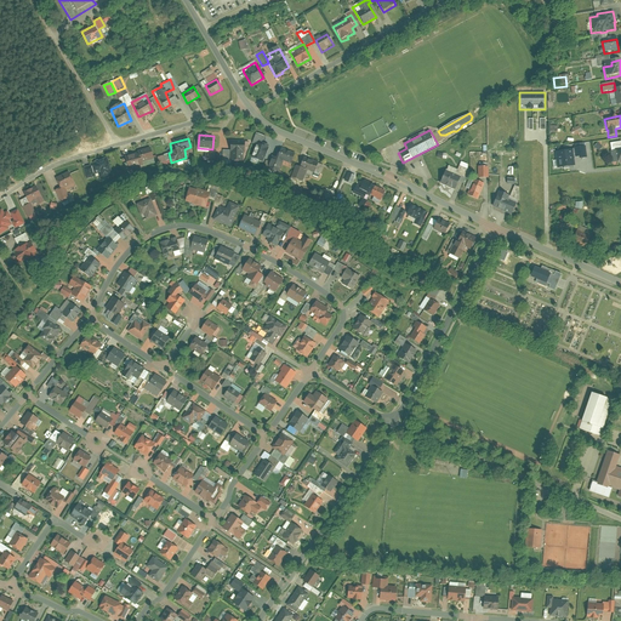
[(246,143),(232,142),(229,159),(244,161),(246,143)]
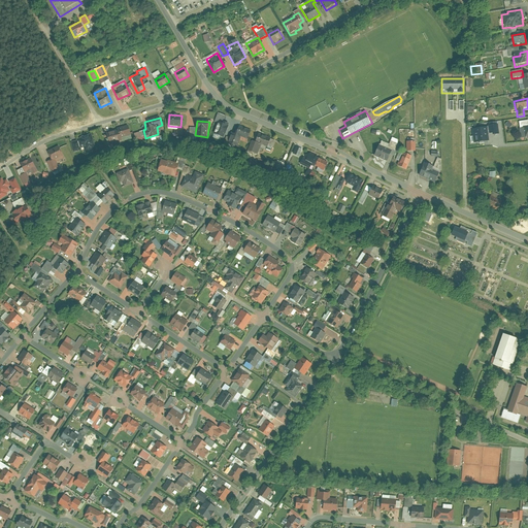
[(228,126),(218,122),(213,134),(224,138),(228,126)]
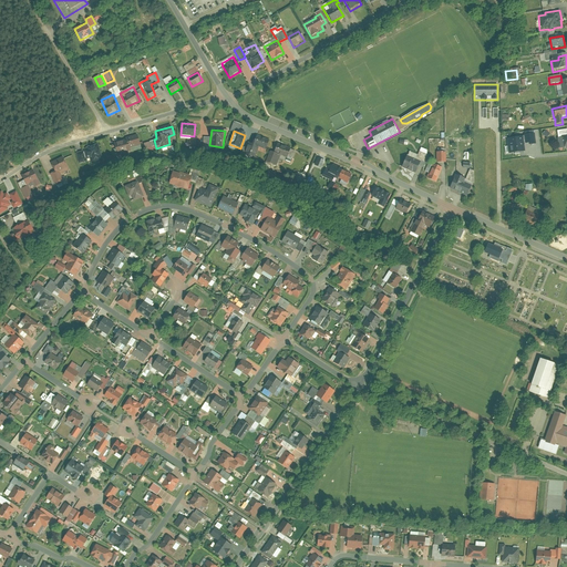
[(535,135),(524,136),(525,145),(535,144),(535,135)]
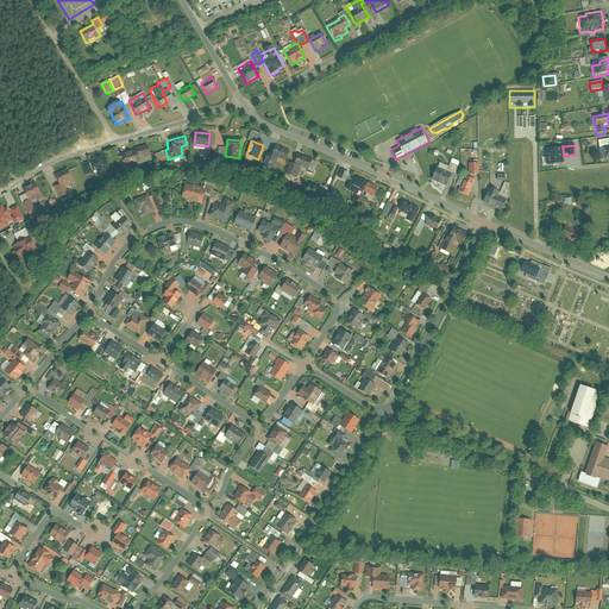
[(148,146),(124,152),(127,165),(140,162),(140,158),(150,156),(148,146)]
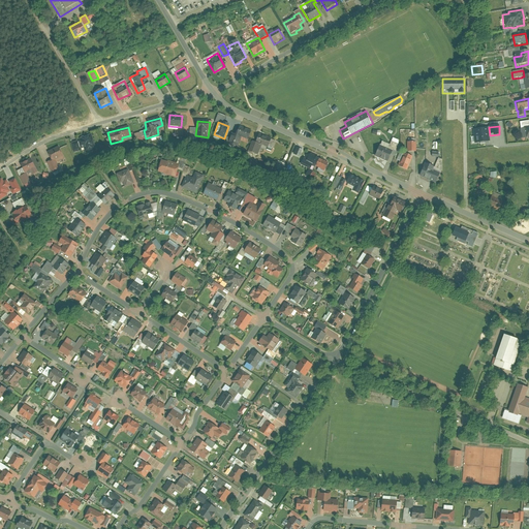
[(251,131),(240,127),(238,133),(232,131),(227,143),(239,147),(243,136),(248,138),(251,131)]
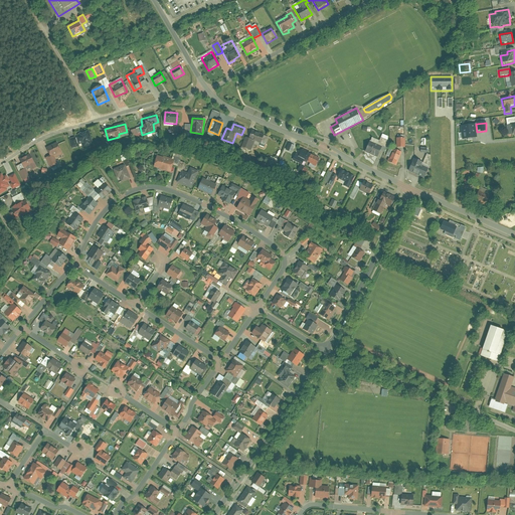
[(475,125),(460,127),(462,141),(477,139),(475,125)]
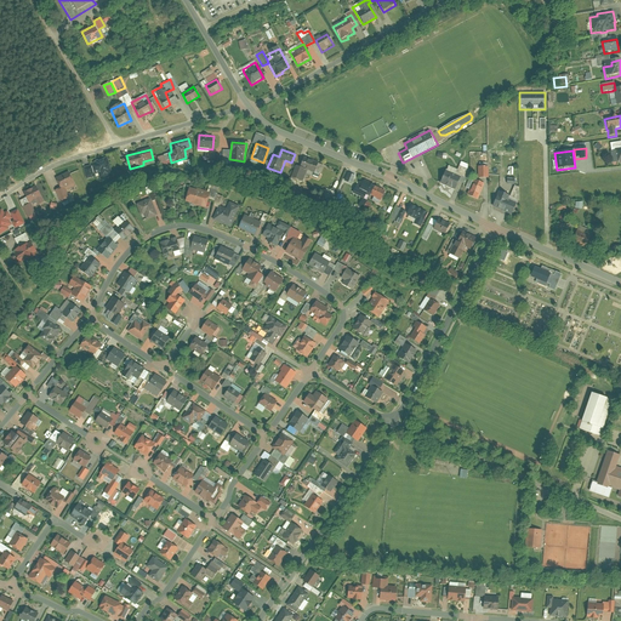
[(319,164),(305,158),(302,166),(298,165),(294,178),(305,182),(307,174),(314,176),(319,164)]
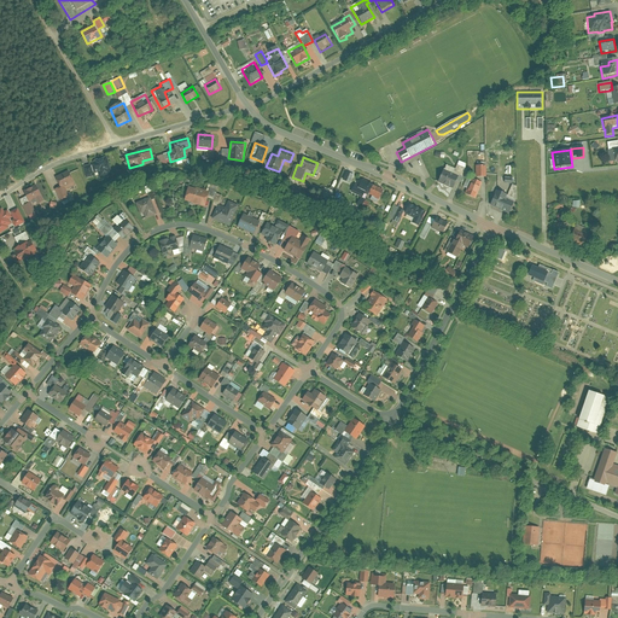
[(108,159),(91,163),(95,180),(112,176),(108,159)]
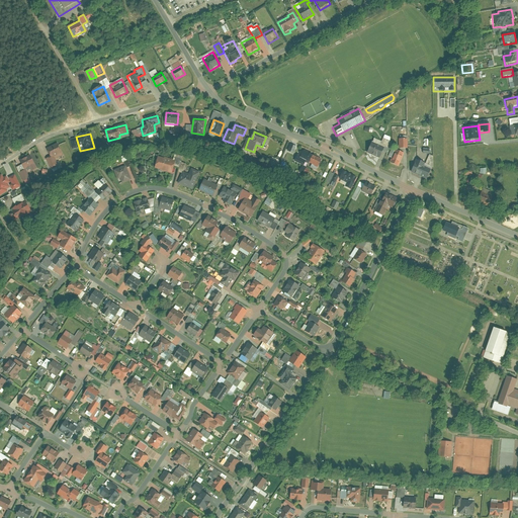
[(382,141),(380,144),(379,148),(382,149),(389,152),(391,145),(390,144),(382,141)]
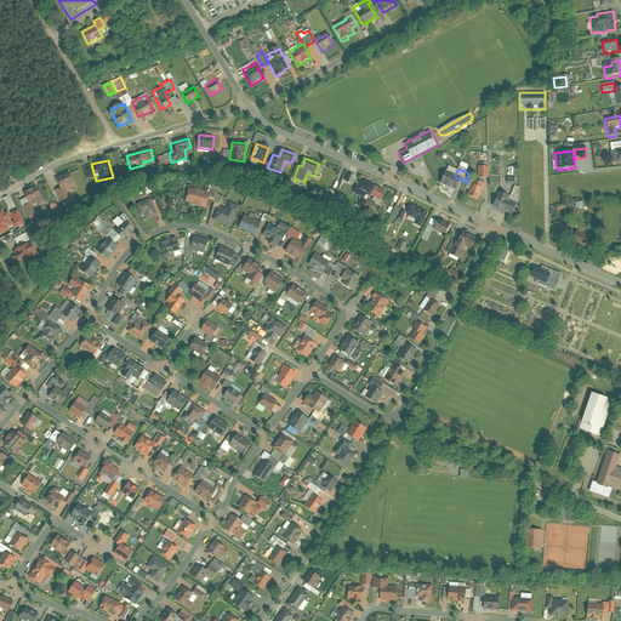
[(488,169),(477,170),(477,181),(488,181),(488,169)]
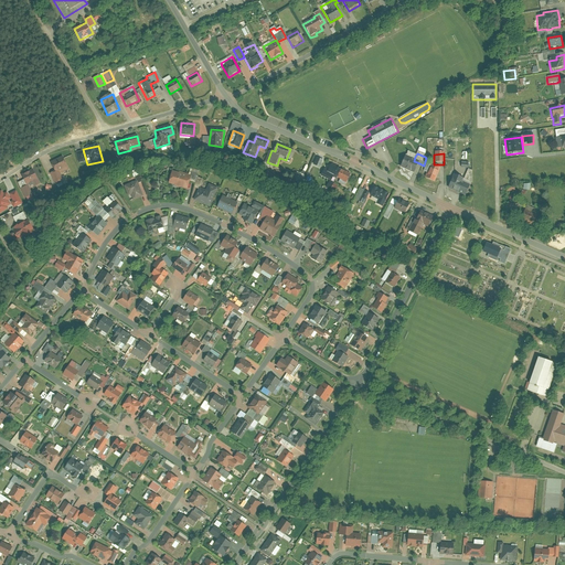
[(318,156),(315,163),(322,167),(326,159),(318,156)]
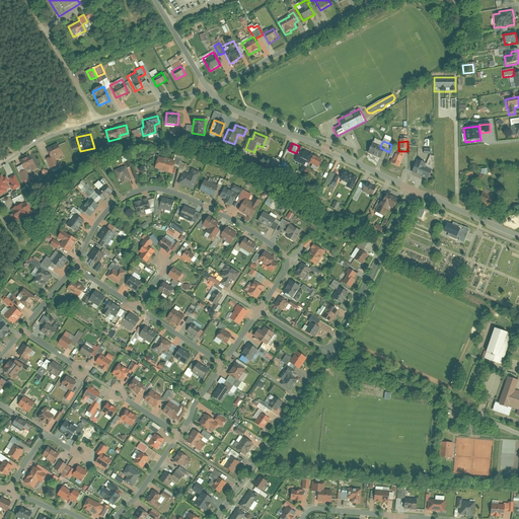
[(58,144),(47,149),(51,157),(46,158),(50,168),(58,164),(56,158),(63,155),(58,144)]
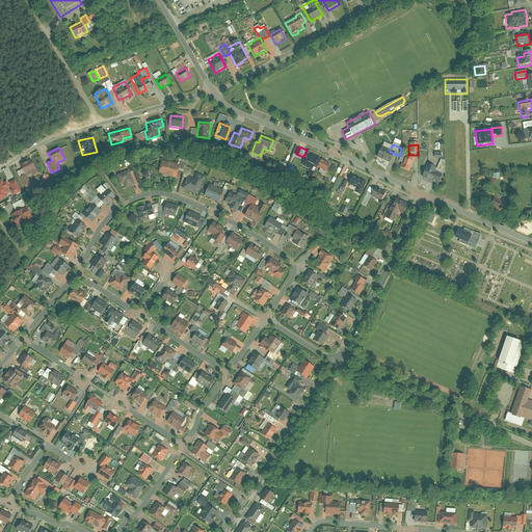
[(381,149),(380,148),(375,160),(389,165),(393,153),(390,152),(381,149)]
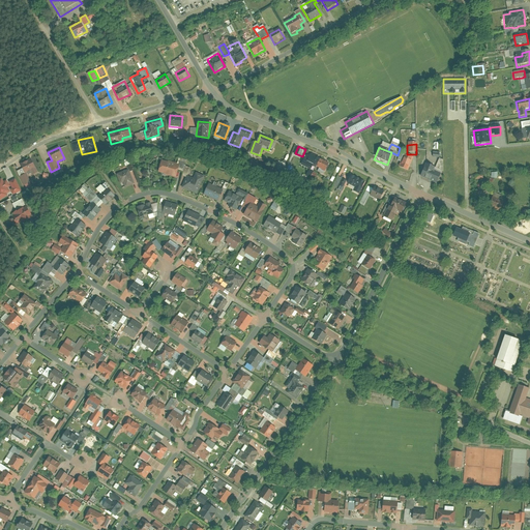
[(319,157),(308,152),(304,159),(316,165),(319,157)]
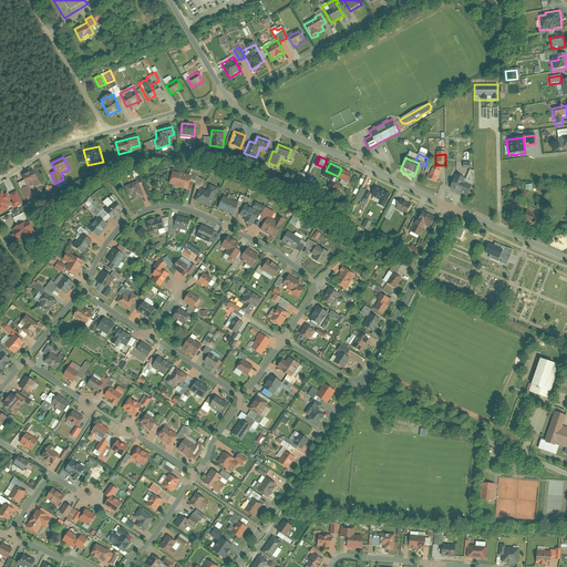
[(441,169),(431,165),(425,181),(435,185),(441,169)]
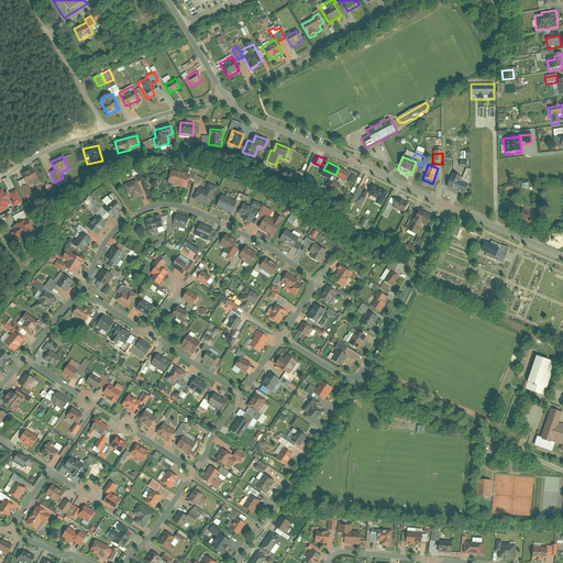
[(351,173),(341,167),(338,175),(346,179),(351,173)]
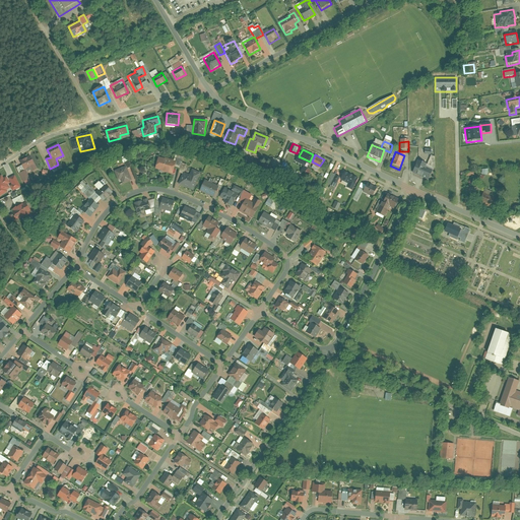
[(430,154),(427,163),(426,166),(432,169),(433,168),(434,168),(434,156),(430,154)]
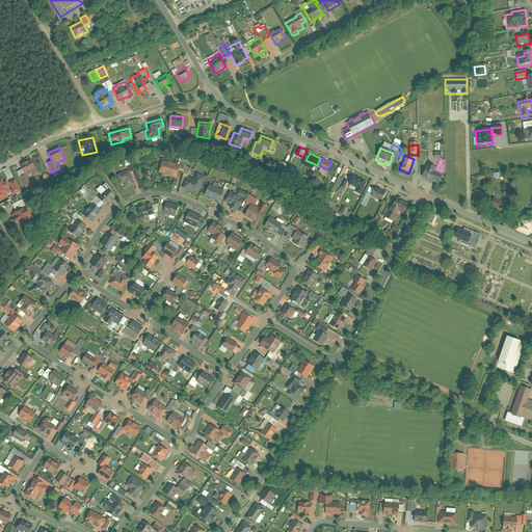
[(30,160),(20,165),(23,173),(18,175),(23,186),(30,183),(27,176),(35,171),(30,160)]
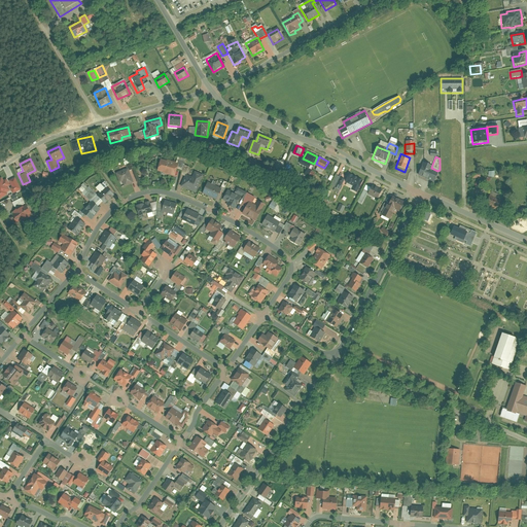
[(177,164),(161,160),(157,172),(174,176),(177,164)]
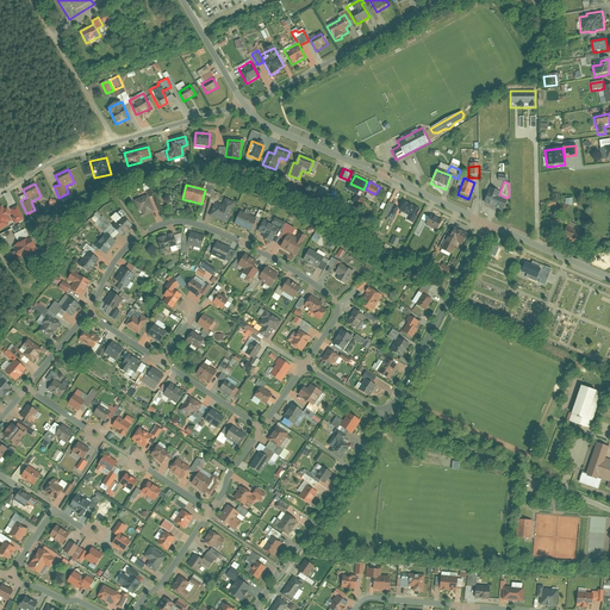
[(500,191),(489,186),(483,203),(503,210),(506,198),(499,194),(500,191)]
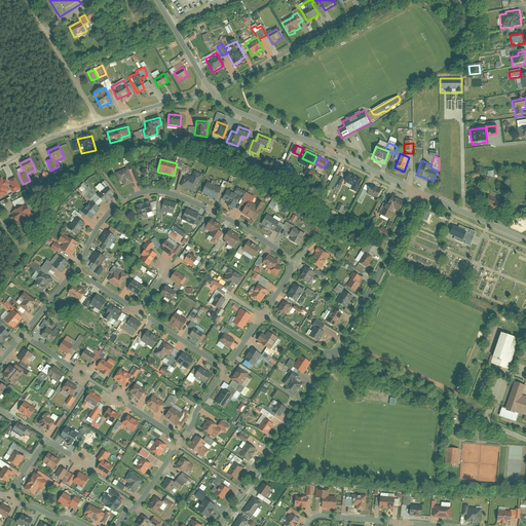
[(127,167),(115,173),(118,183),(122,181),(123,186),(133,182),(127,167)]
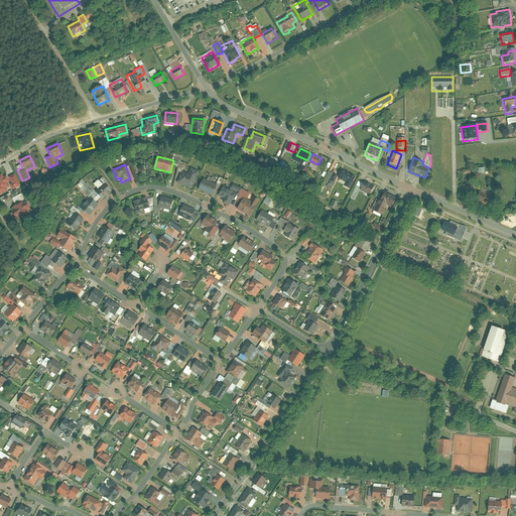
[(199,171),(190,168),(188,174),(180,171),(176,183),(191,189),(199,171)]
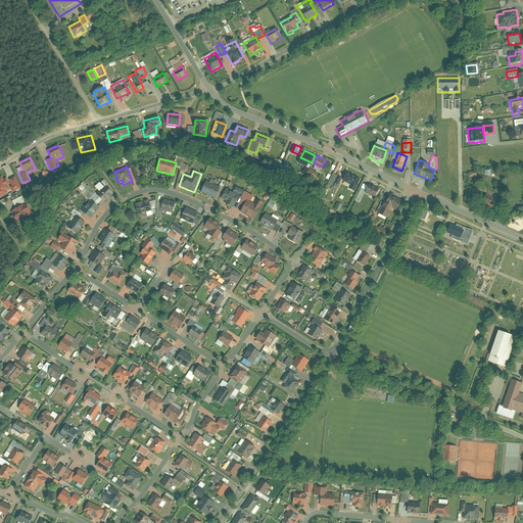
[(339,175),(333,173),(329,184),(333,186),(332,189),(337,191),(344,174),(340,172),(339,175)]
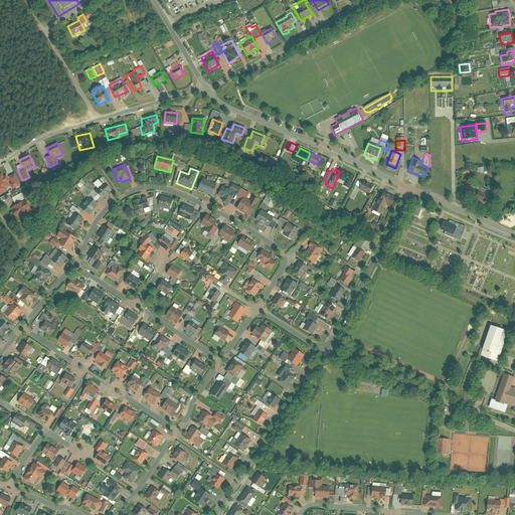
[(3,171),(0,172),(0,194),(13,186),(3,171)]
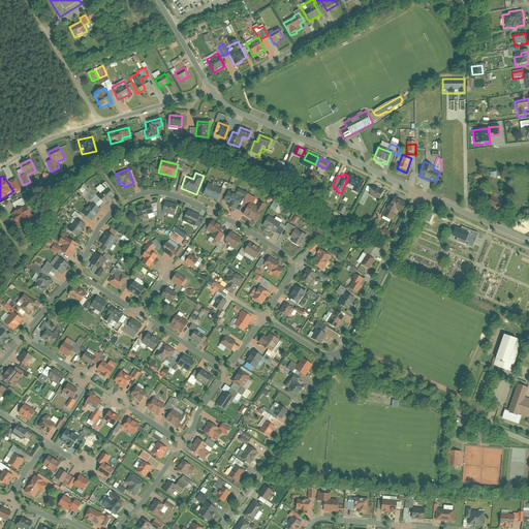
[(364,182),(350,176),(347,183),(355,186),(353,191),(359,193),(364,182)]
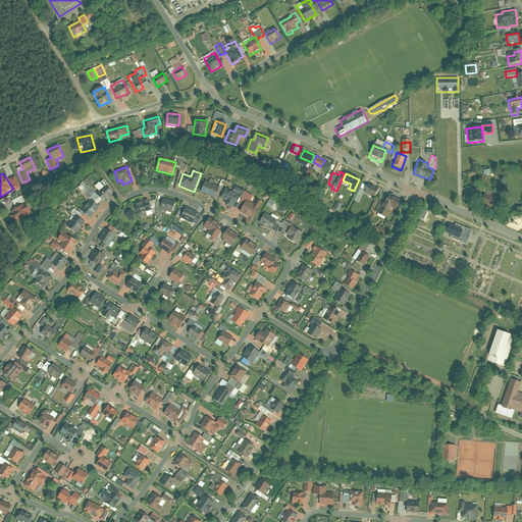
[(219,187),(206,180),(201,192),(213,198),(219,187)]
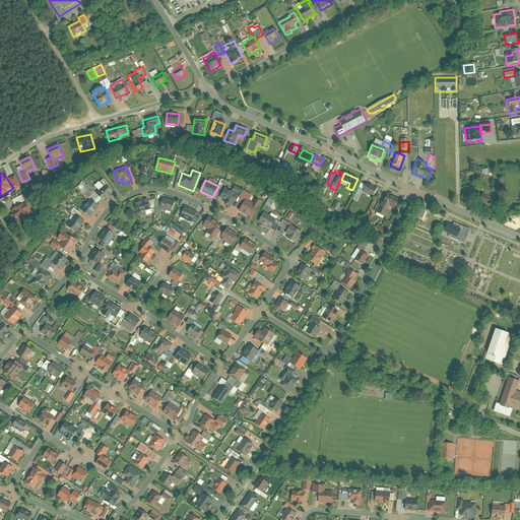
[(83,190),(88,185),(85,181),(79,187),(83,190)]
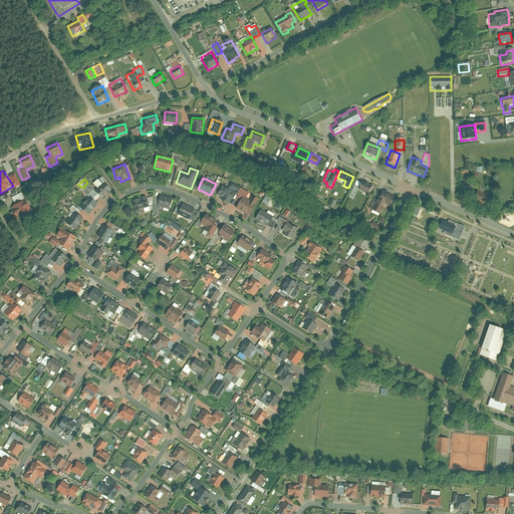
[(372,185),(363,180),(358,190),(367,194),(372,185)]
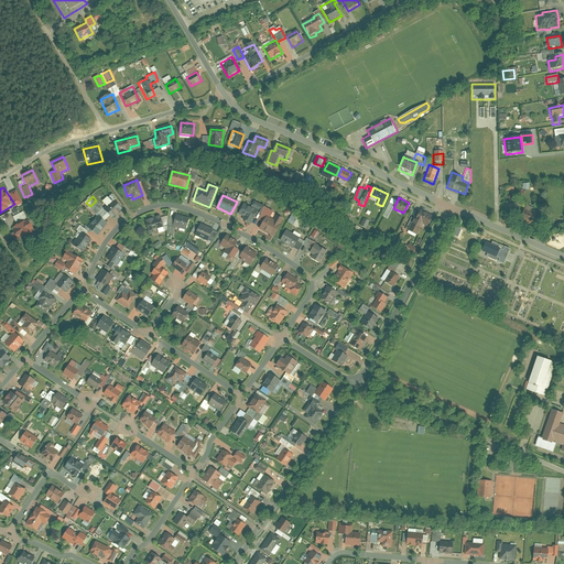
[(114,201),(104,209),(111,217),(120,208),(114,201)]
